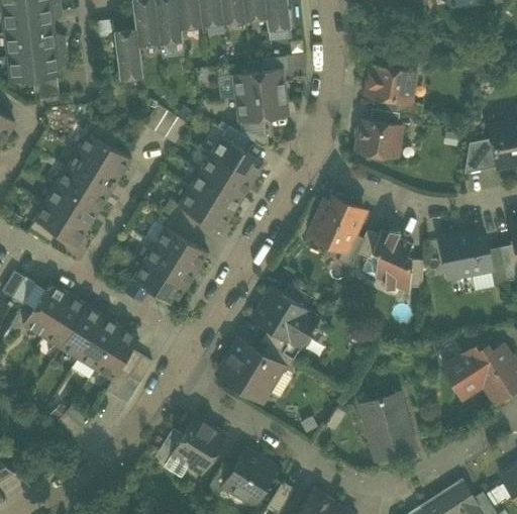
[(1,0),(3,10),(60,3),(59,0),(1,0)]
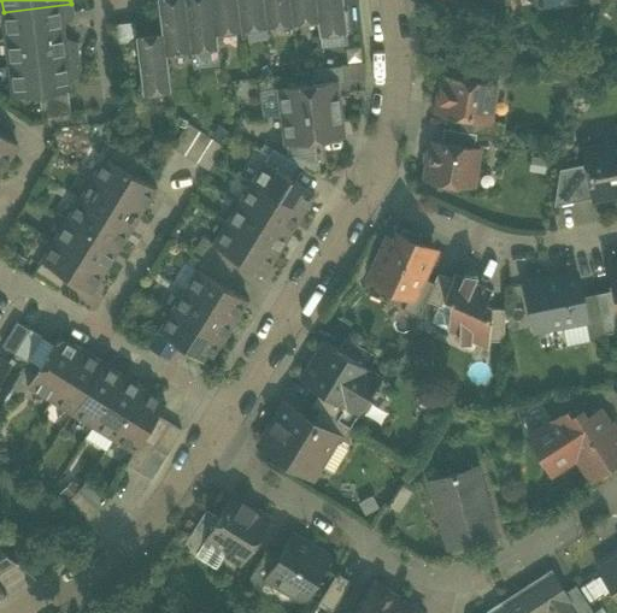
[(157,0),(160,22),(163,36),(165,56),(191,52),(183,0),(157,0)]
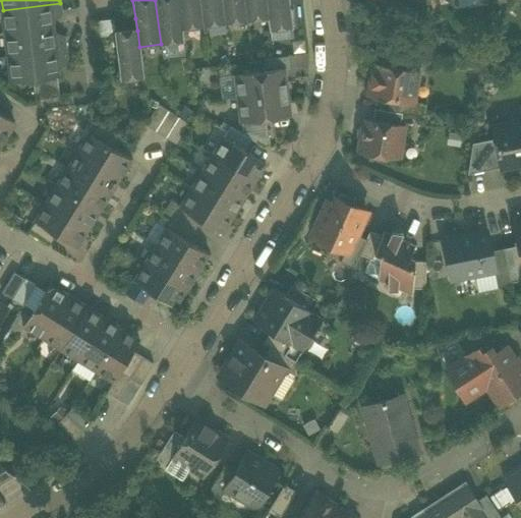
[(155,0),(161,44),(183,42),(182,30),(181,30),(177,0),(155,0)]
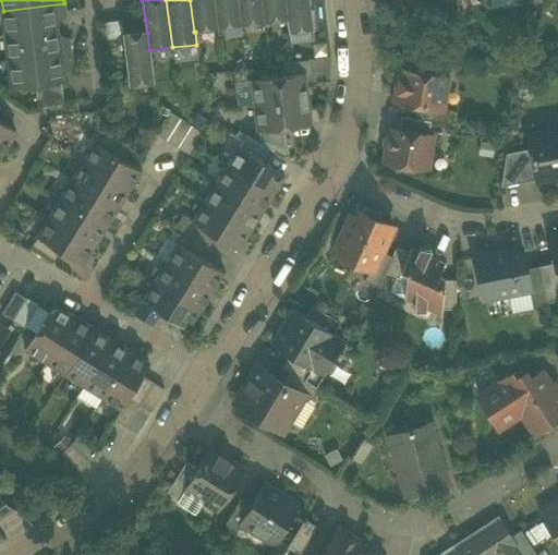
[(190,0),(194,32),(195,32),(217,28),(214,0),(190,0)]
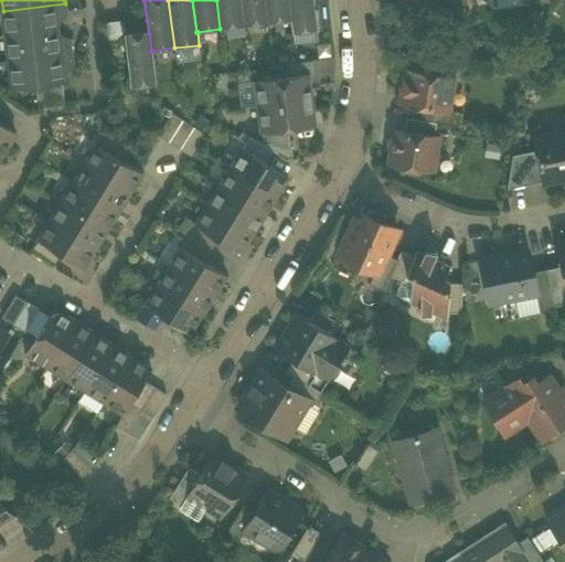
[(240,0),(216,0),(220,29),(244,27),(240,0)]
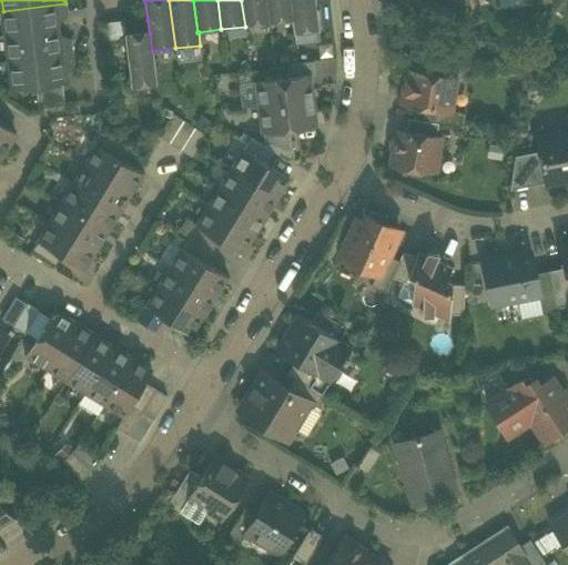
[(265,0),(241,0),(245,27),(269,23),(265,0)]
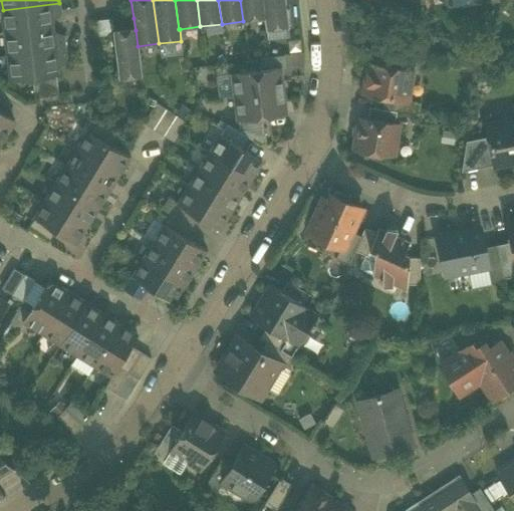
[(240,0),(243,21),(265,18),(262,0),(240,0)]
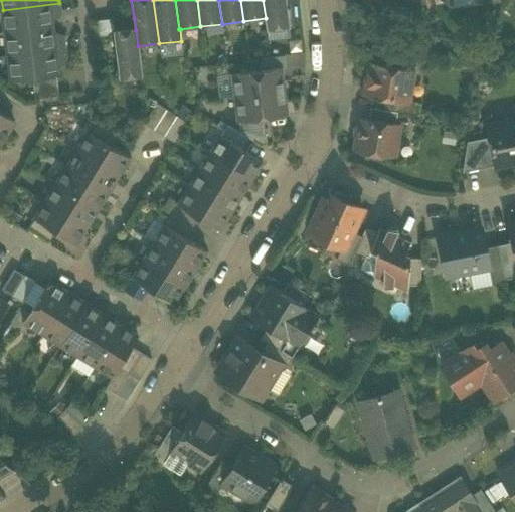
[(263,0),(266,18),(267,30),(289,27),(287,7),(285,0),(263,0)]
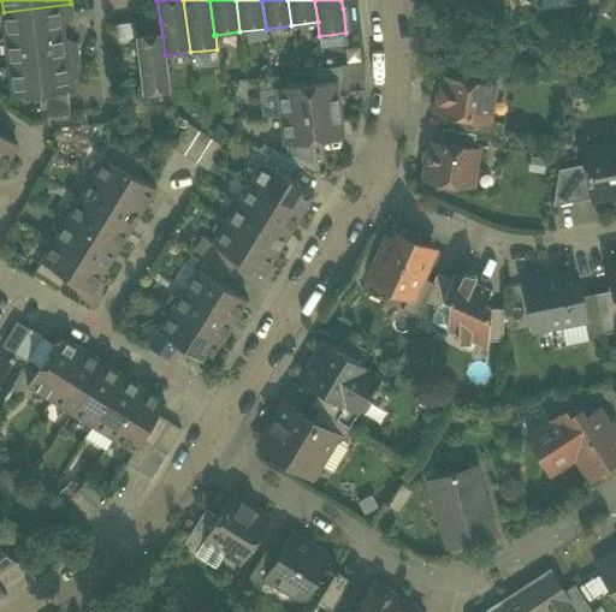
[(508,0),(493,0),(496,16),(510,15),(508,0)]
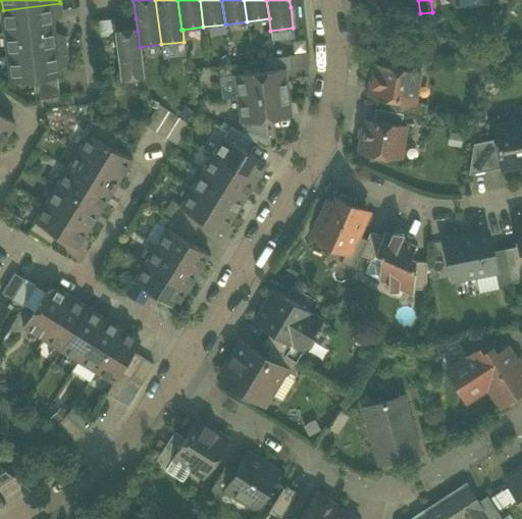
[(61,15),(60,3),(3,10),(6,35),(51,29),(50,20),(53,16),(61,15)]
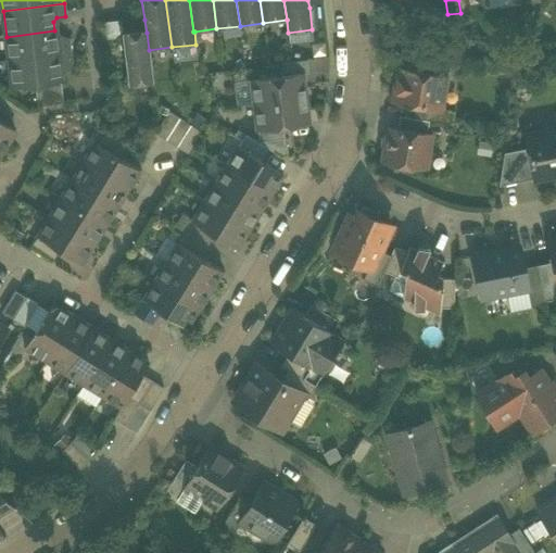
[(111,52),(124,50),(122,35),(121,25),(108,26),(111,52)]
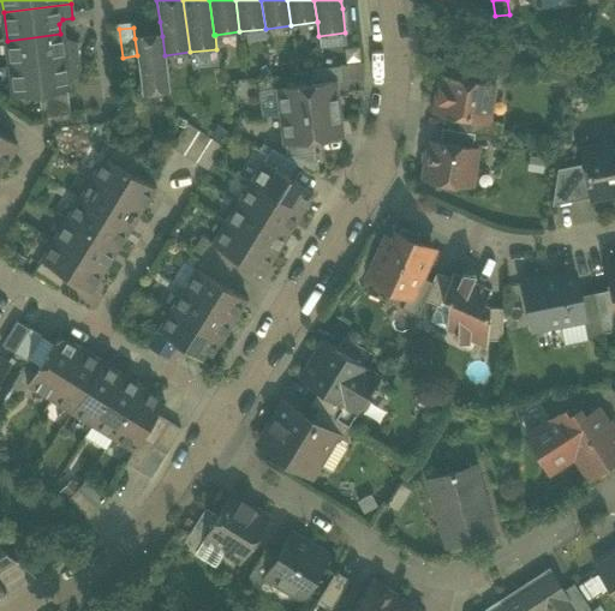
[(61,45),(60,34),(7,41),(11,69),(77,61),(76,47),(66,48),(61,45)]
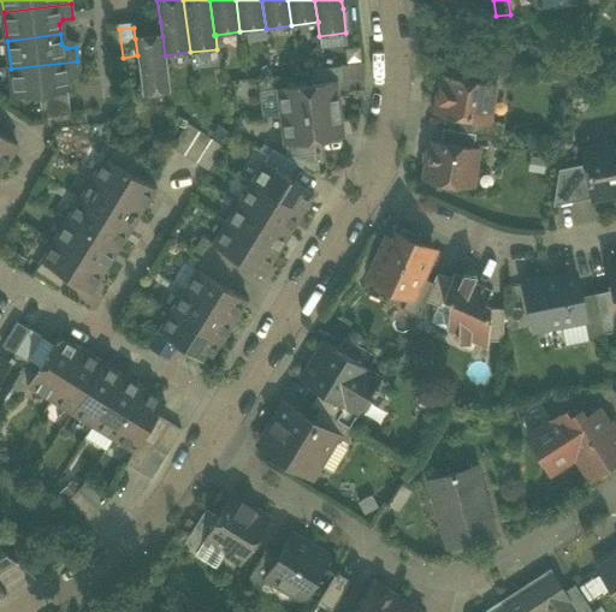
[(169,91),(165,55),(163,36),(135,39),(137,55),(142,95),(169,91)]
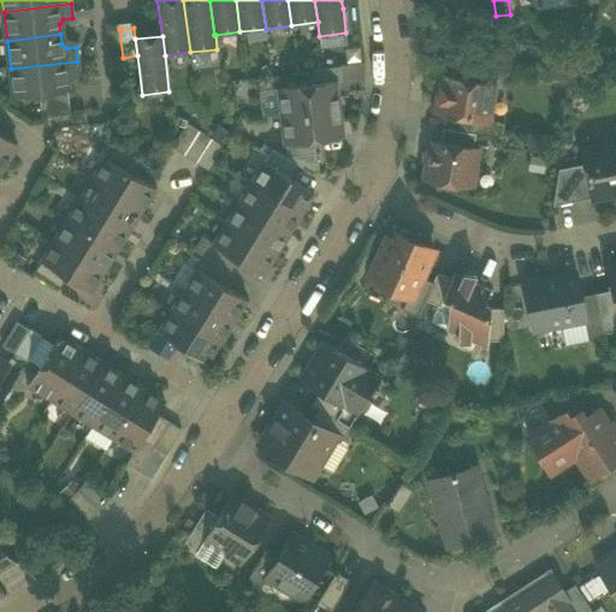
[(446,64),(478,66),(479,51),(448,47),(446,64)]
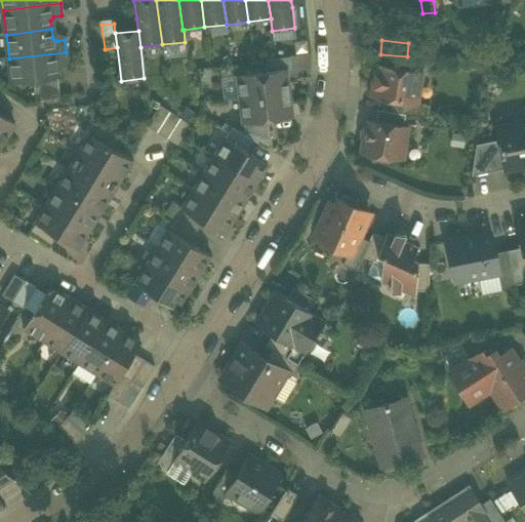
[(68,65),(66,52),(9,58),(12,84),(33,81),(56,79),(57,78),(56,69),(59,66),(68,65)]
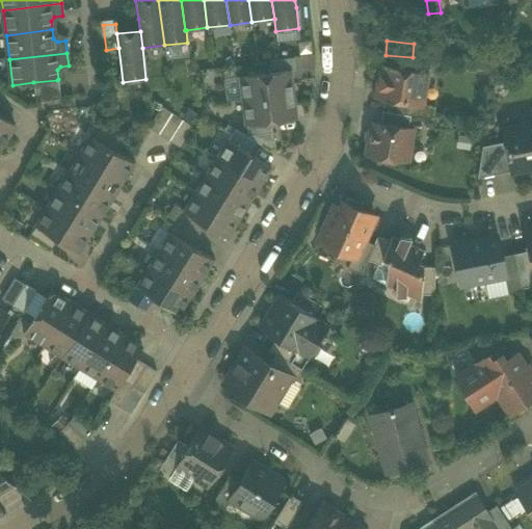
[(270,62),(271,75),(290,73),(296,72),(294,60),(280,61),(270,62)]
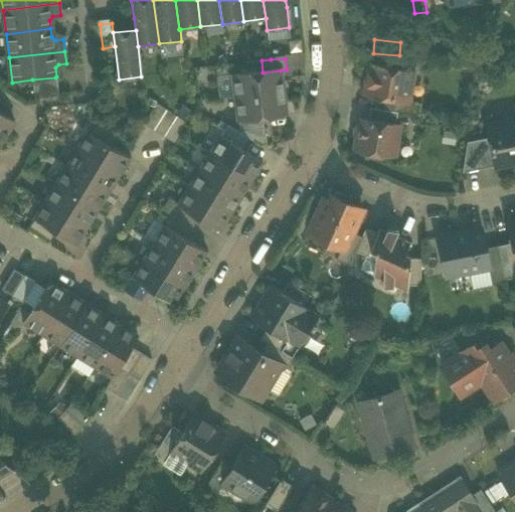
[(384,100),(408,104),(408,103),(413,71),(368,64),(363,97),(384,100)]
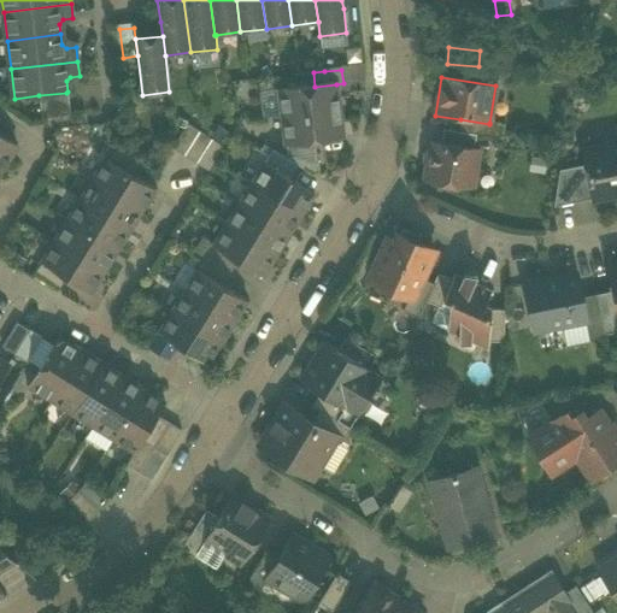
[(278,92),(282,119),(340,112),(336,84),(315,87),(278,92)]
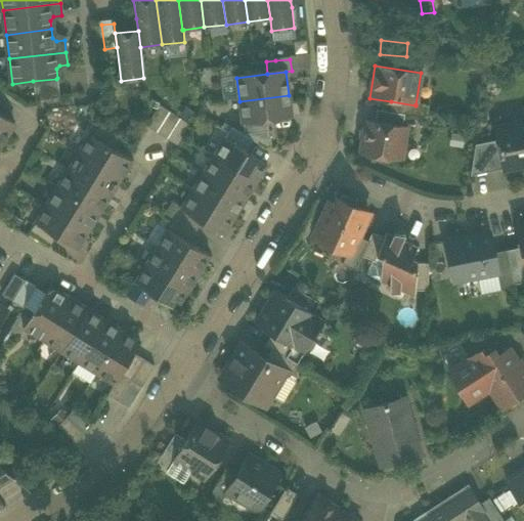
[(33,81),(36,101),(59,99),(56,79),(33,81)]
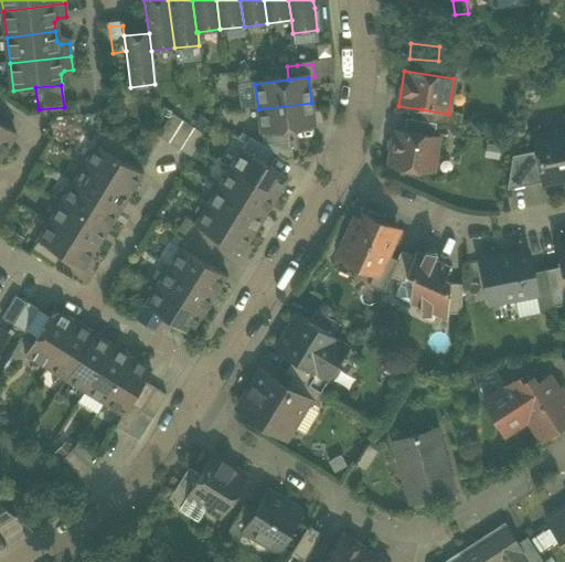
[(315,127),(311,103),(258,109),(262,134),(291,130),(315,127)]
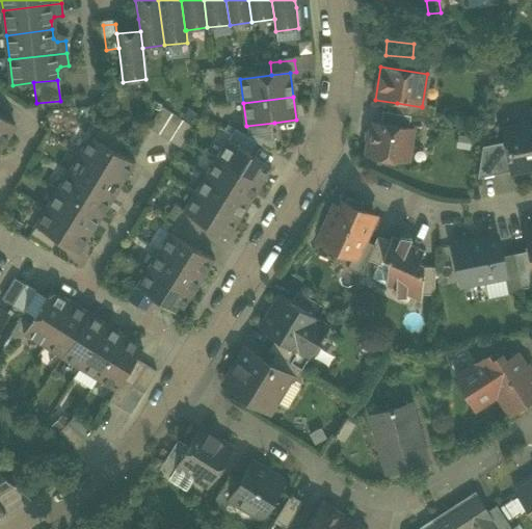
[(397,103),(396,115),(410,117),(431,121),(433,108),(422,106),(422,107),(397,103)]
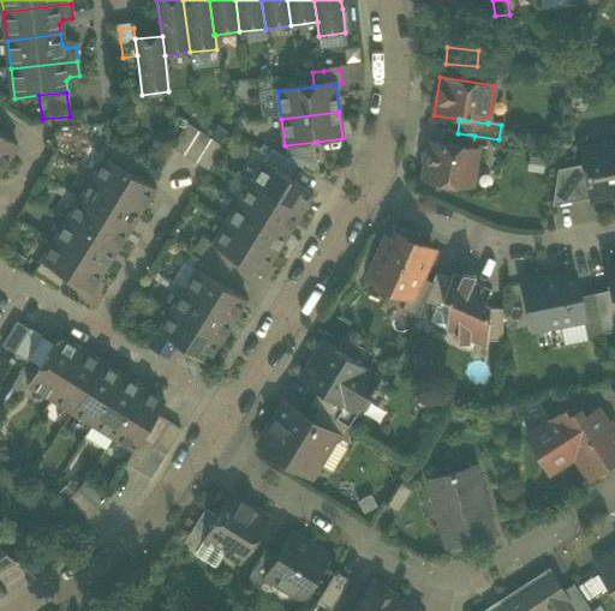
[(172,150),(208,173),(224,149),(201,135),(186,126),(172,150)]
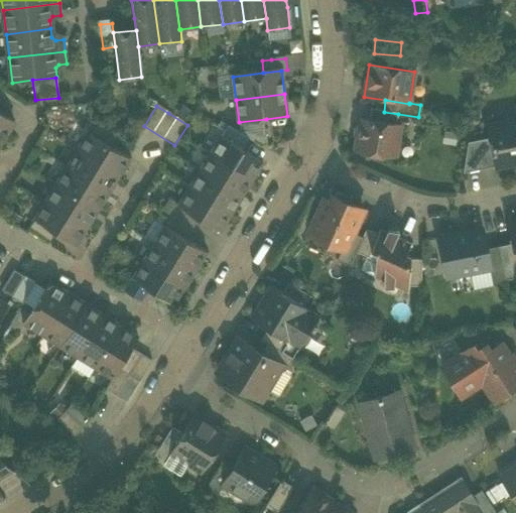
[(396,126),(398,114),(384,112),(370,110),(368,122),(396,126)]
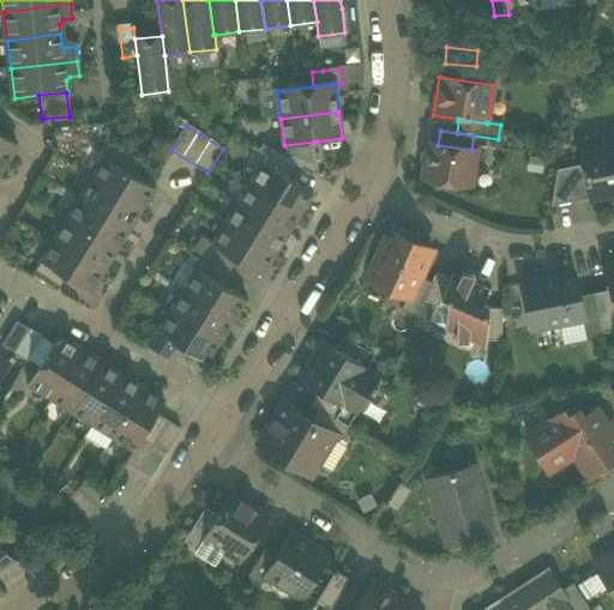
[(0,169),(2,170),(17,148),(0,137),(0,169)]
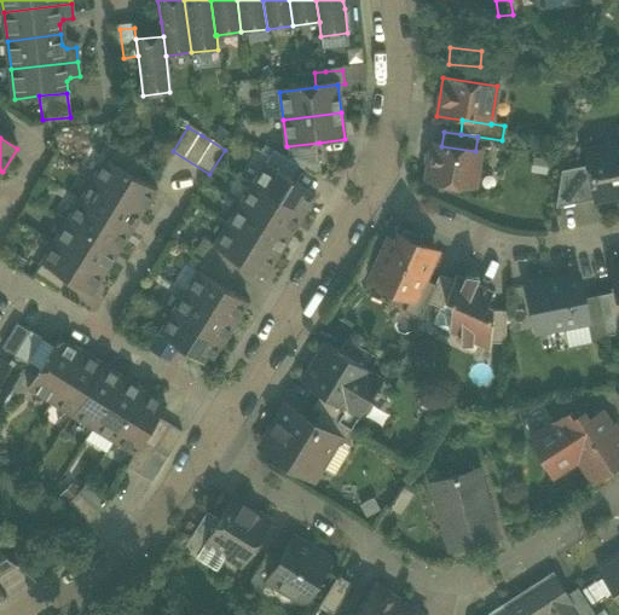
[(287,146),(288,161),(322,157),(319,143),(287,146)]
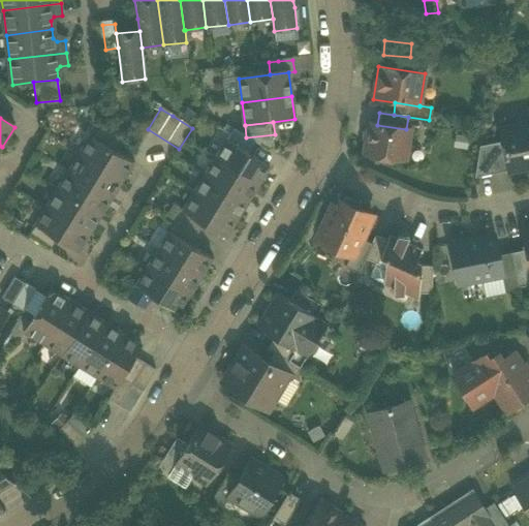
[(365,156),(404,162),(405,160),(399,159),(400,150),(406,151),(410,130),(406,129),(377,125),(370,123),(365,156)]
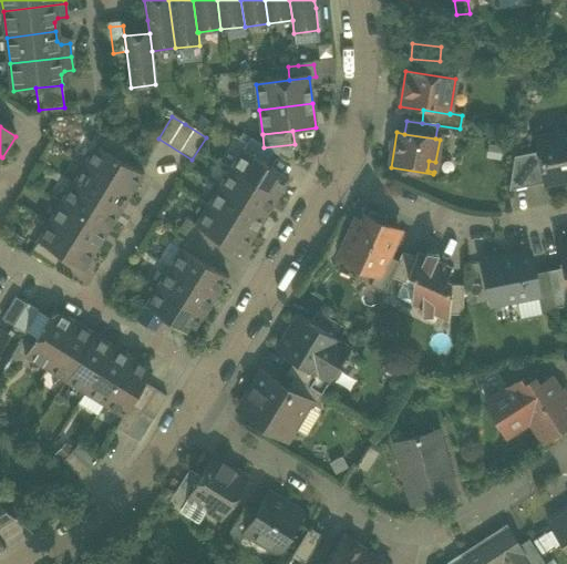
[(537,154),(544,185),(566,180),(566,134),(535,141),(537,154)]
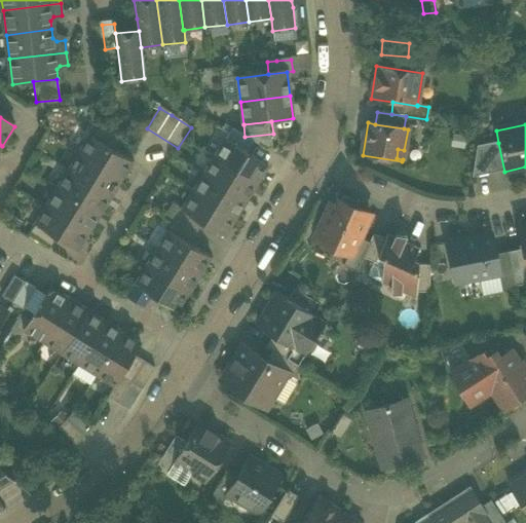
[(90,137),(113,151),(119,141),(101,128),(97,126),(90,137)]
